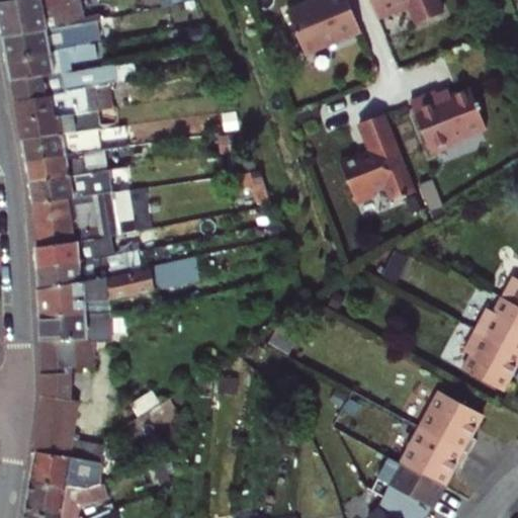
[(12,0),(0,2),(0,29),(1,36),(101,18),(107,17),(104,5),(81,9),(79,0),(12,0)]
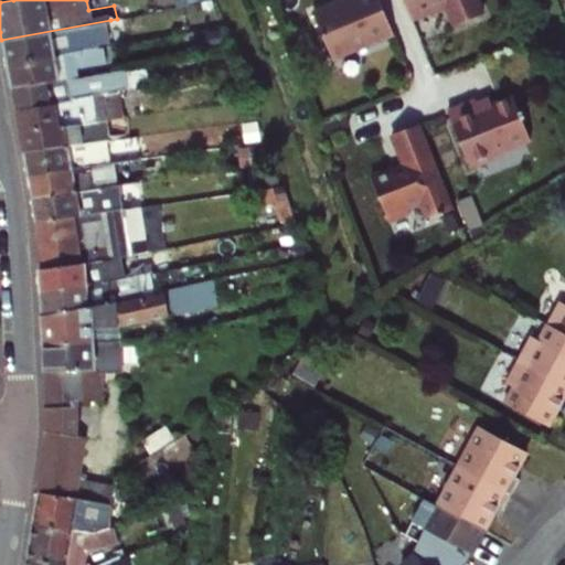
[(393,35),(377,0),(352,0),(339,6),(338,2),(310,13),(329,59),(356,48),(359,51),(393,35)]
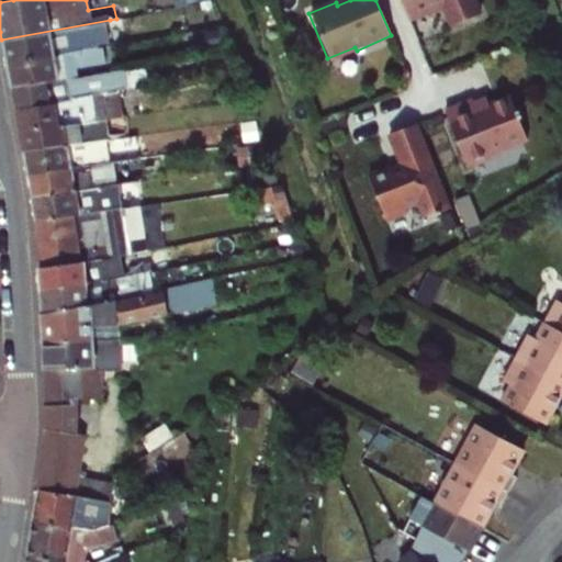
[(408,0),(417,19),(445,7),(444,4),(450,2),(459,24),(487,11),(482,0),(408,0)]
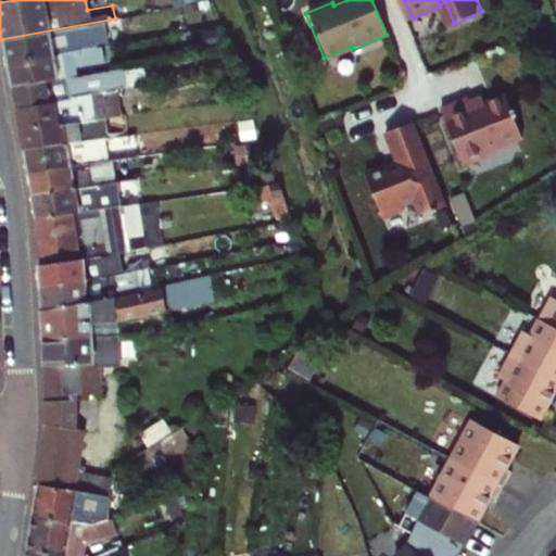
[(1,39),(5,62),(90,48),(88,43),(113,39),(109,20),(1,39)]
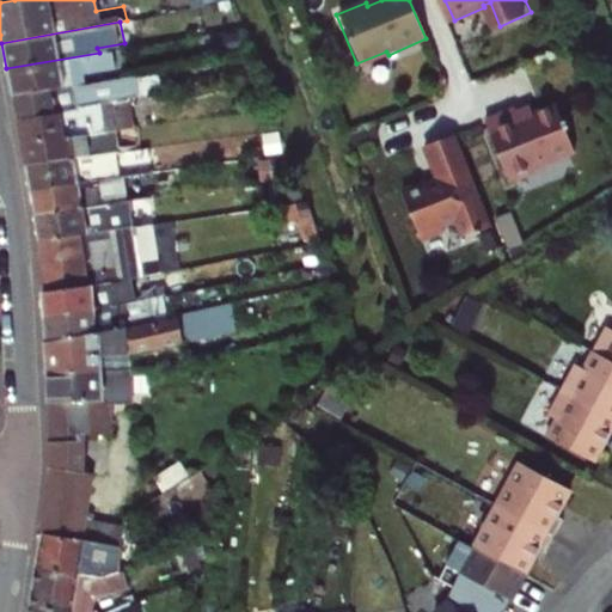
[(6,68),(11,96),(81,83),(79,72),(112,66),(110,50),(99,53),(6,68)]
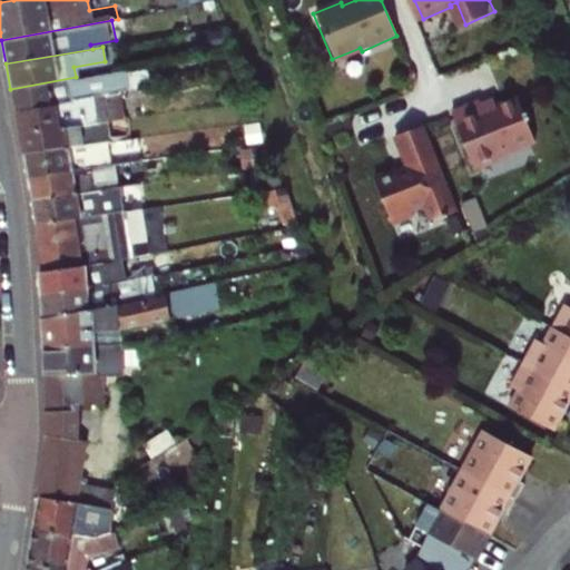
[(362,51),(360,48),(332,59),(333,62),(362,51)]
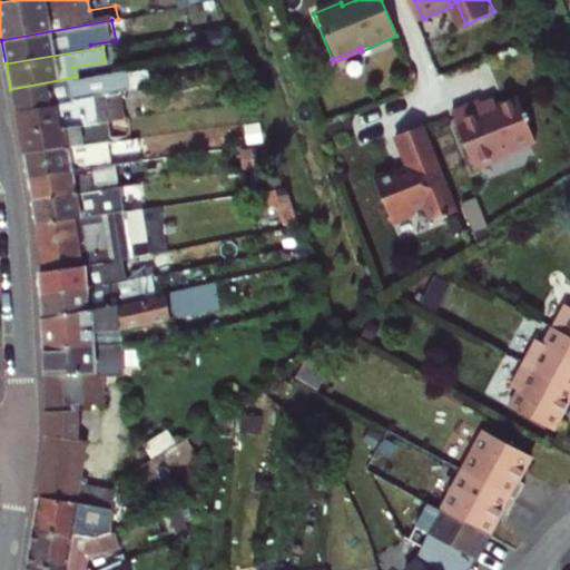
[(102,94),(123,91),(119,70),(76,77),(10,89),(15,109),(36,105),(35,99),(46,98),(56,96),(74,94),(76,107),(82,106),(80,97),(102,94)]
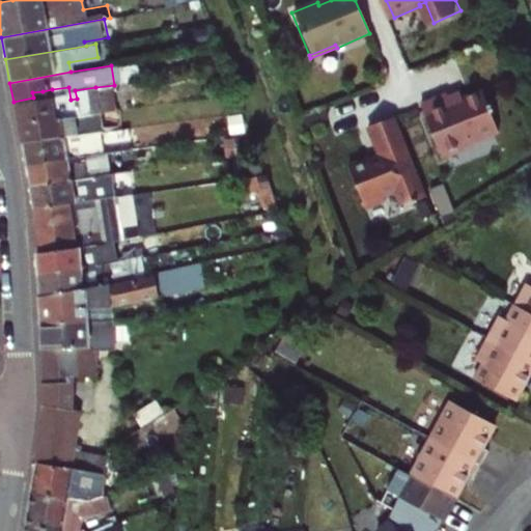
[(14,102),(18,127),(72,116),(89,113),(118,109),(114,85),(95,87),(75,90),(77,99),(71,100),(68,87),(52,89),(53,96),(44,98),(44,95),(33,98),(14,102)]
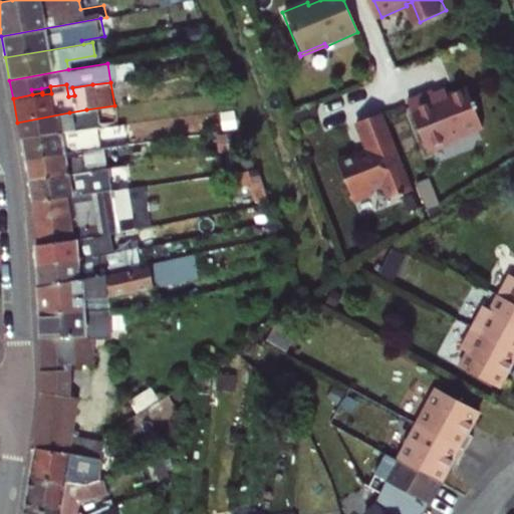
[(441,88),(416,98),(437,149),(461,140),(460,137),(491,122),(484,105),(487,103),(484,97),(481,98),(475,84),(445,96),(441,88)]
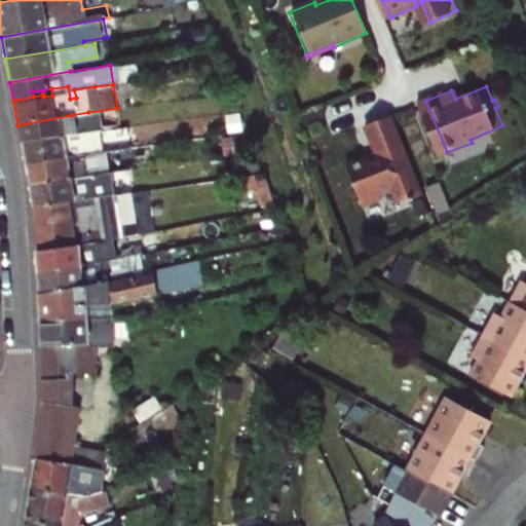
[(42,90),(43,95),(43,97),(52,96),(51,88),(42,90)]
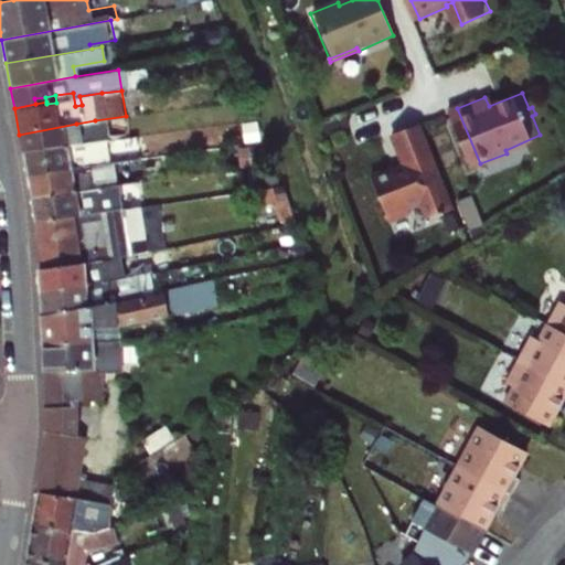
[(19,135),(22,152),(98,141),(95,120),(76,124),(19,135)]
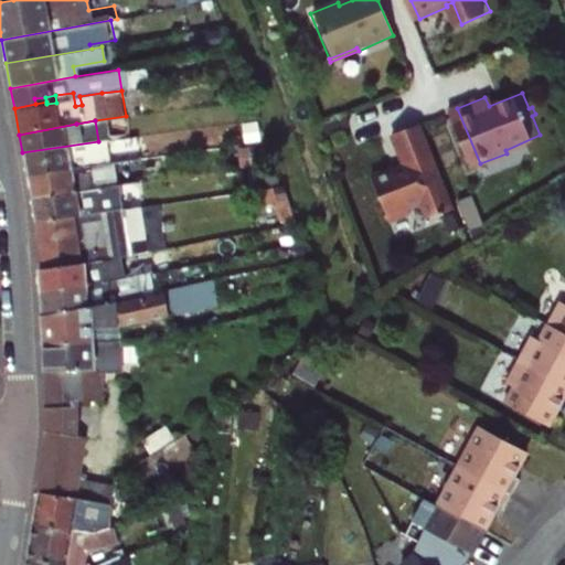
[(454,210),(419,125),(391,136),(402,162),(407,164),(404,172),(393,173),(391,169),(371,177),(390,223),(411,214),(408,210),(419,205),(423,203),(429,217),(439,213),(440,216),(454,210)]
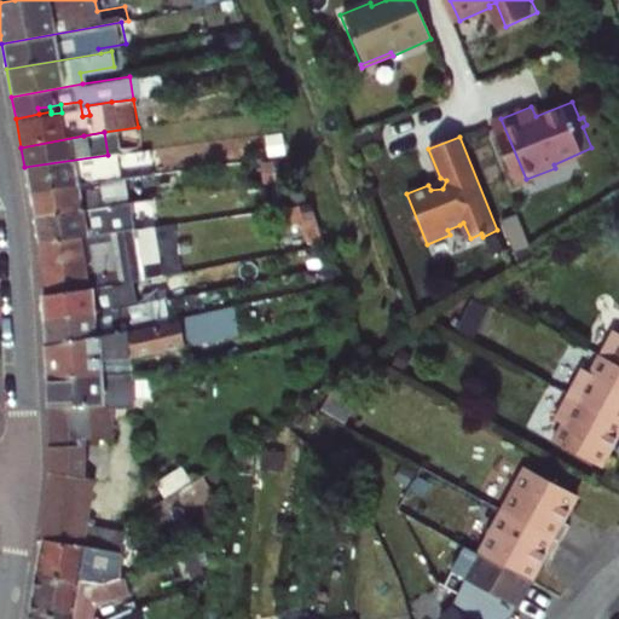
[(24,167),(29,191),(119,179),(150,175),(146,154),(116,158),(115,154),(108,155),(24,167)]
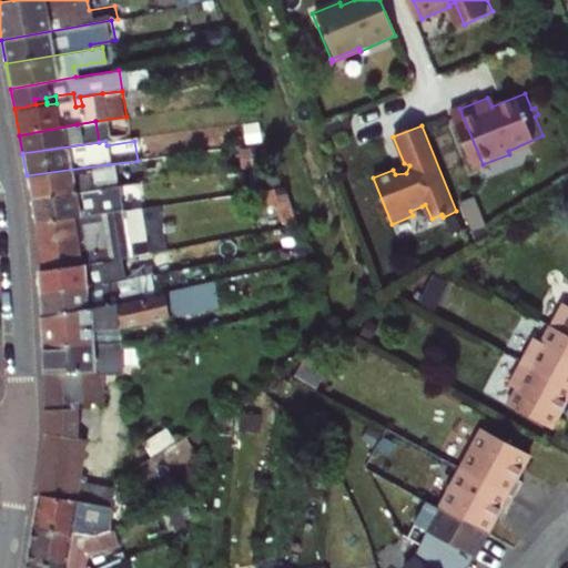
[(27,175),(30,199),(108,189),(113,188),(109,164),(27,175)]
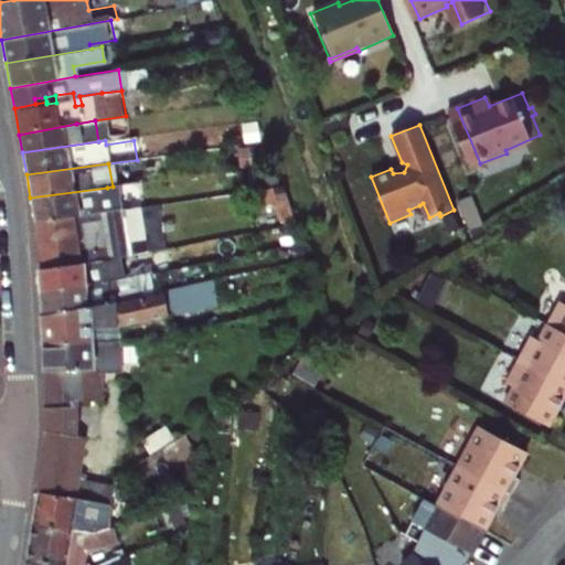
[(30,198),(34,222),(88,214),(110,211),(107,188),(30,198)]
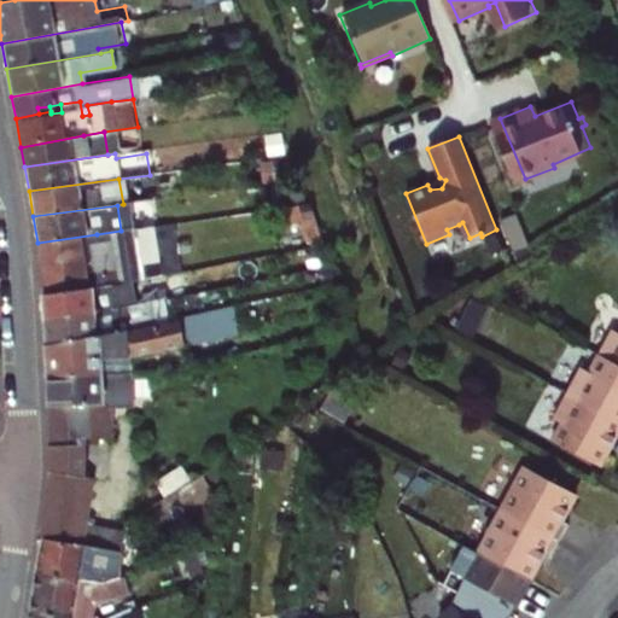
[(519,213),(507,217),(517,245),(530,240),(519,213)]
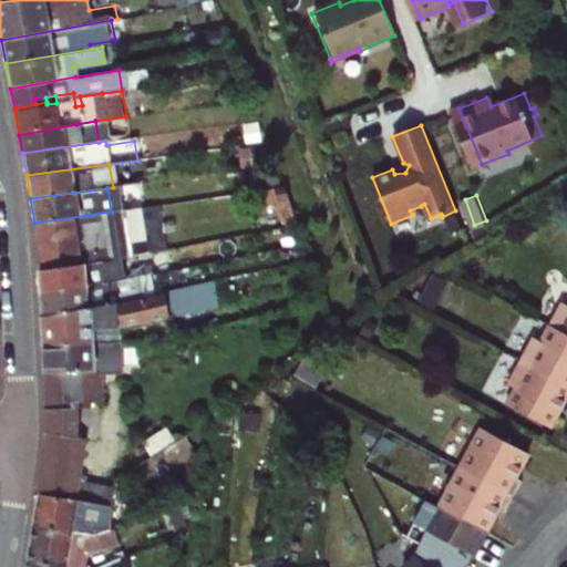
[(428,219),(431,218),(424,204),(421,206),(428,219)]
